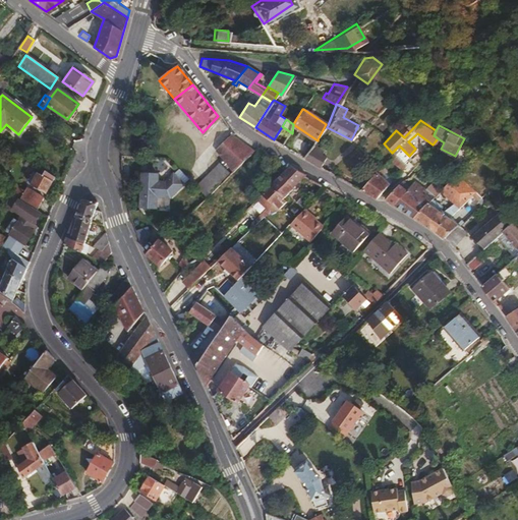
[(222,160),(240,142),(230,134),(215,150),(222,160)]
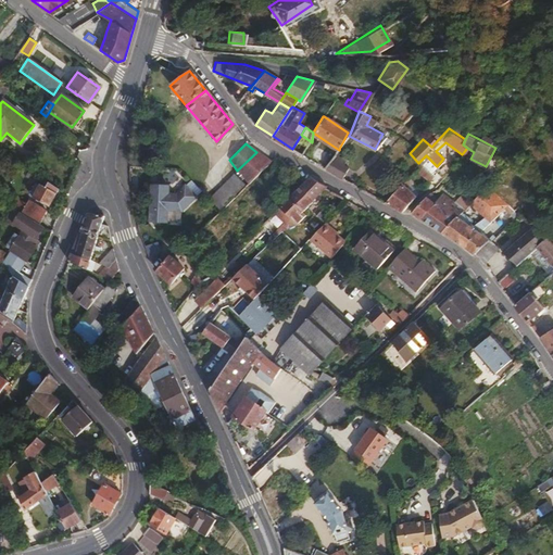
[(246,183),(268,161),(256,152),(237,171),(246,183)]
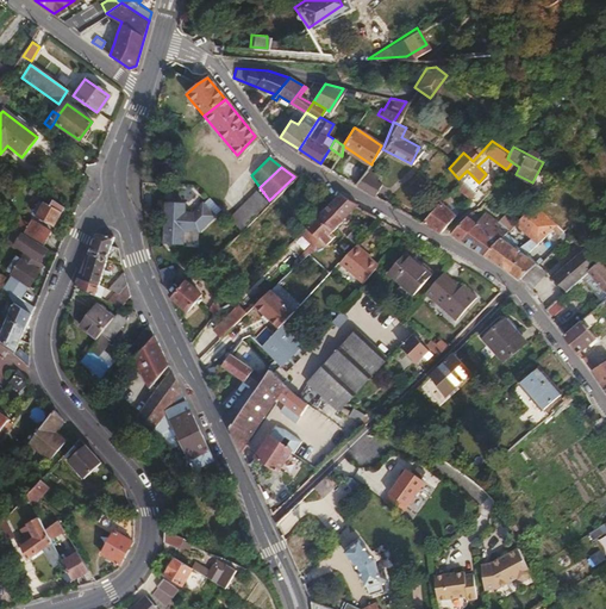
[(356,185),(374,196),(381,184),(375,179),(379,175),(368,169),(356,185)]
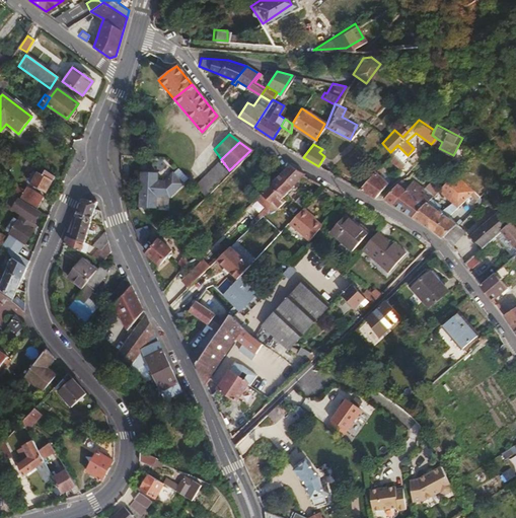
[(397,145),(390,152),(401,162),(408,155),(397,145)]
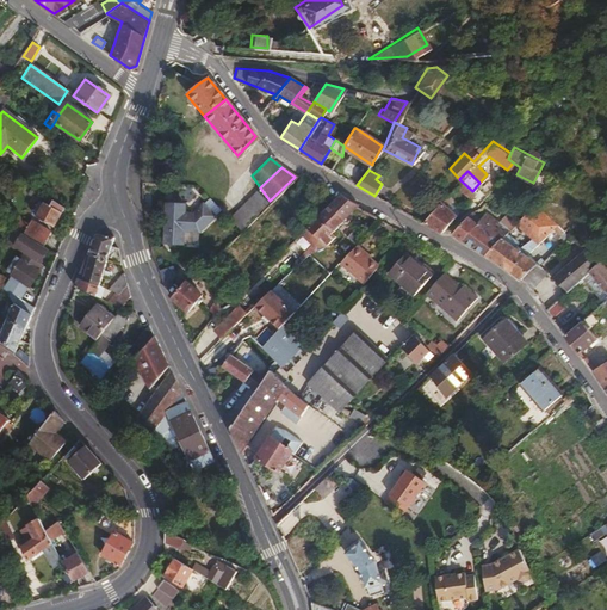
[(479,189),(485,193),(495,183),(490,177),(479,189)]
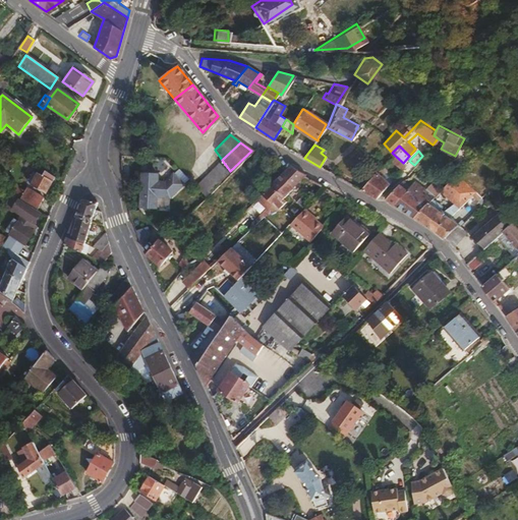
[(26,158),(18,152),(15,157),(23,163),(26,158)]
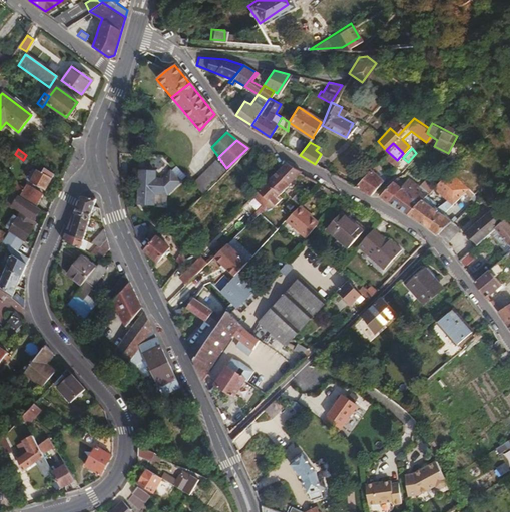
[(397,160),(386,150),(381,155),(394,167),(399,162),(397,160)]
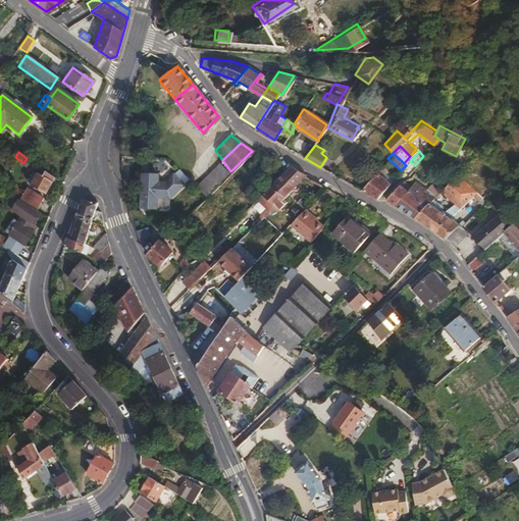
[(45,194),(55,177),(27,158),(23,163),(17,173),(31,184),(30,185),(45,194)]
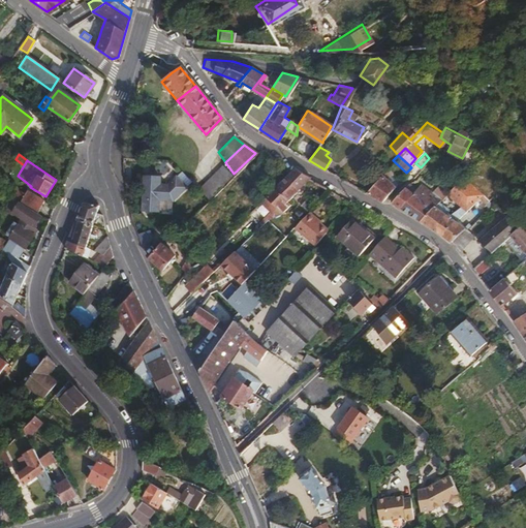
[(287,197),(309,176),(310,175),(295,165),(291,168),(275,185),(287,197)]
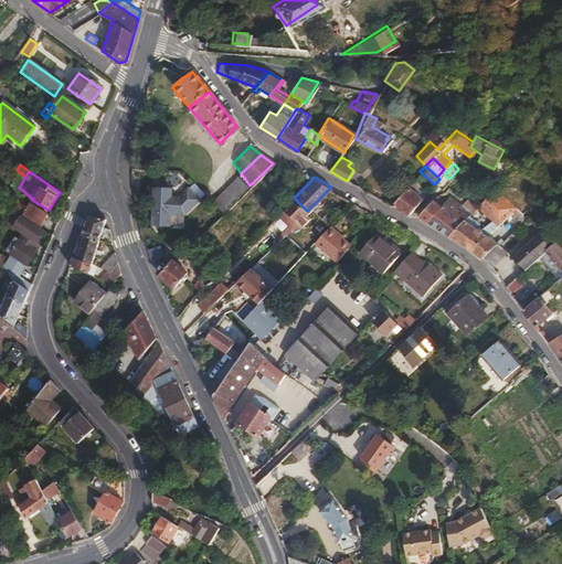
[(219,212),(244,188),(234,178),(209,203),(219,212)]
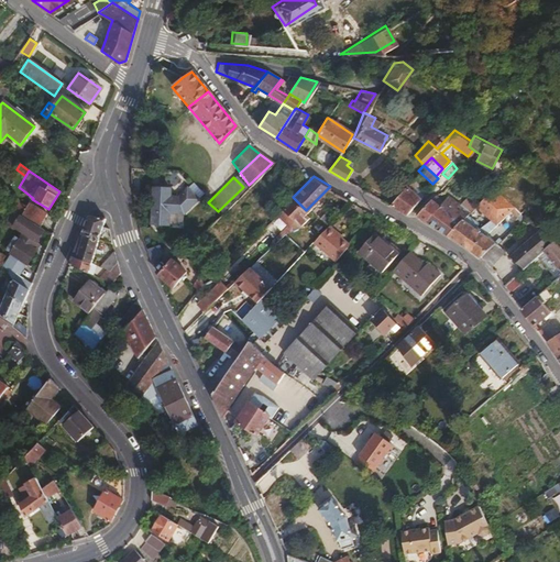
[(407,183),(387,204),(405,213),(409,209),(420,198),(409,186),(407,183)]
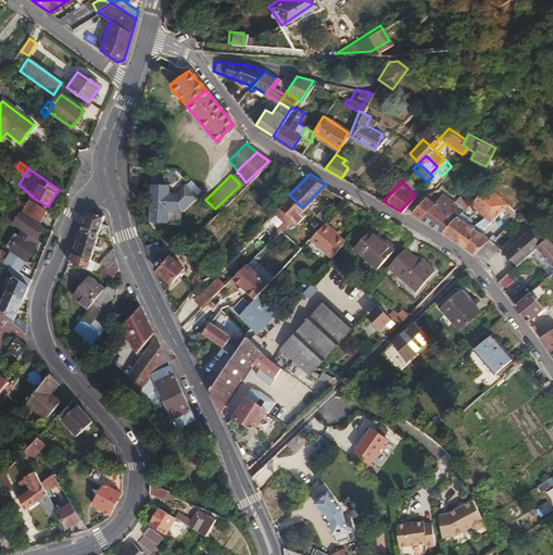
[(163,193),(163,186),(147,186),(148,222),(164,221),(163,209),(177,209),(195,196),(185,185),(171,193),(163,193)]
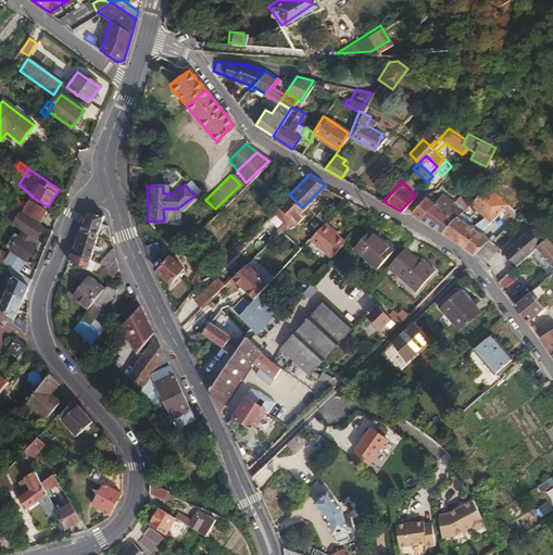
[(478,211),(495,192),(487,185),(468,202),(478,211)]
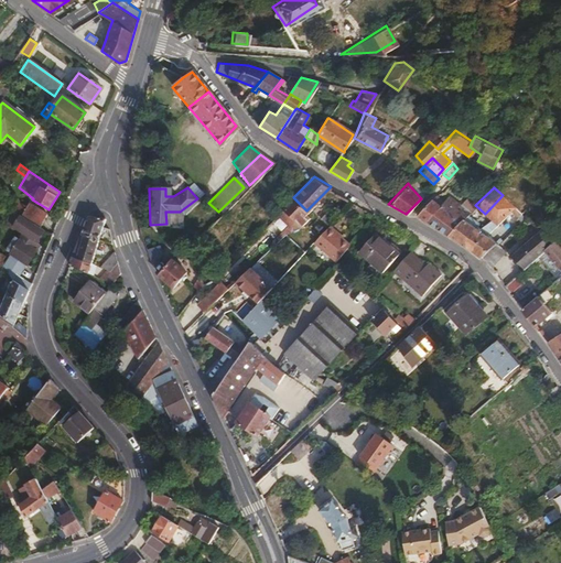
[(442,201),(434,194),(417,215),(427,222),(439,206),(460,223),(463,218),(470,212),(448,195),(442,201)]
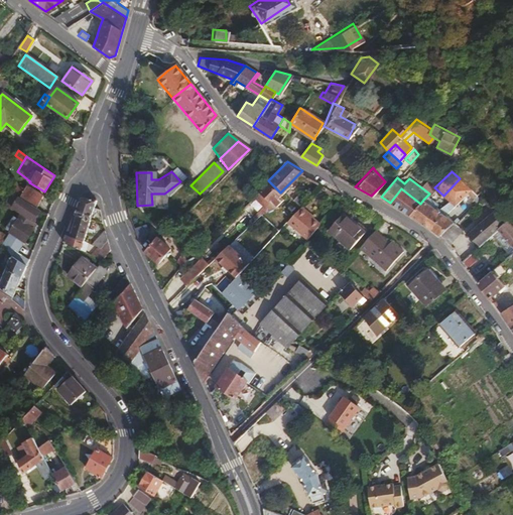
[(454,204),(471,188),(460,178),(443,196),(450,201),(454,204)]
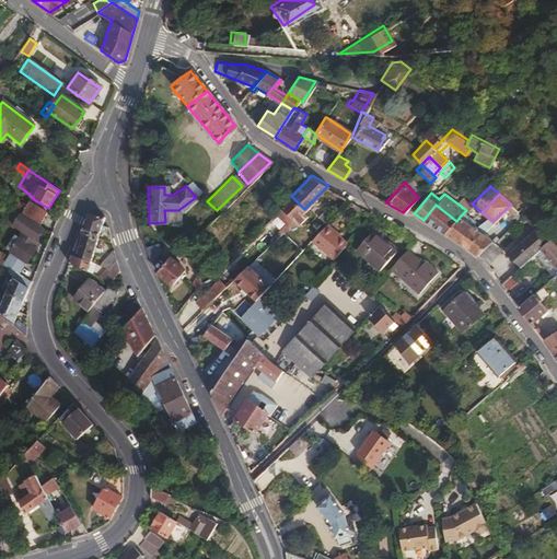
[(309,213),(304,209),(291,196),(281,205),(300,223),(305,217),(309,213)]
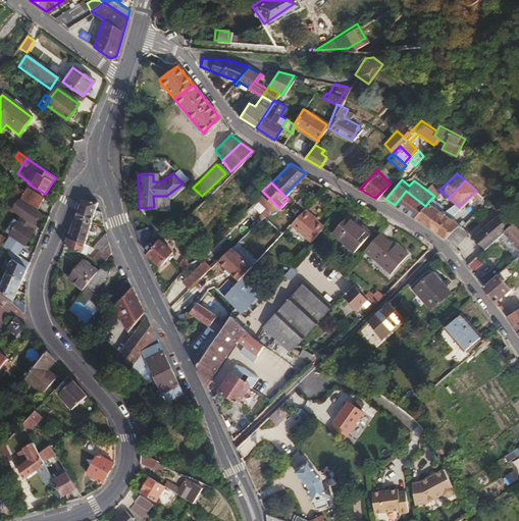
[(11,196),(35,209),(42,198),(26,188),(23,192),(16,188),(11,196)]
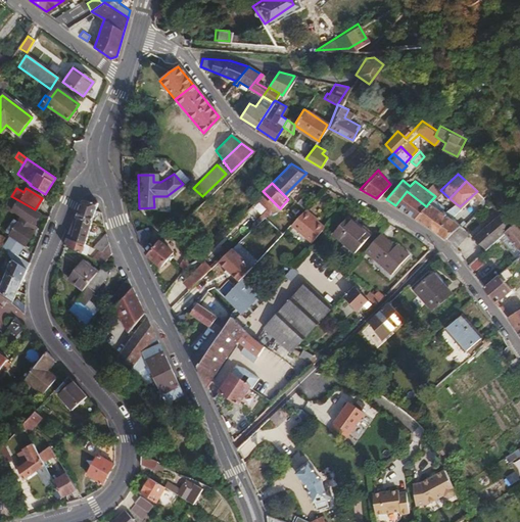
[(407,191),(395,205),(414,219),(426,206),(407,191)]
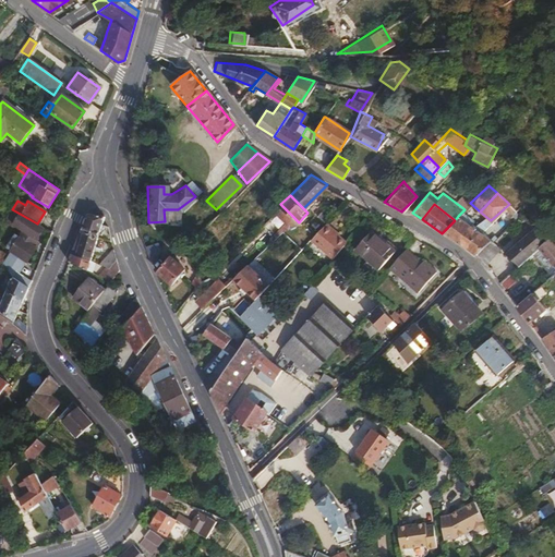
[(86,213),(80,230),(96,235),(99,223),(101,216),(86,213)]
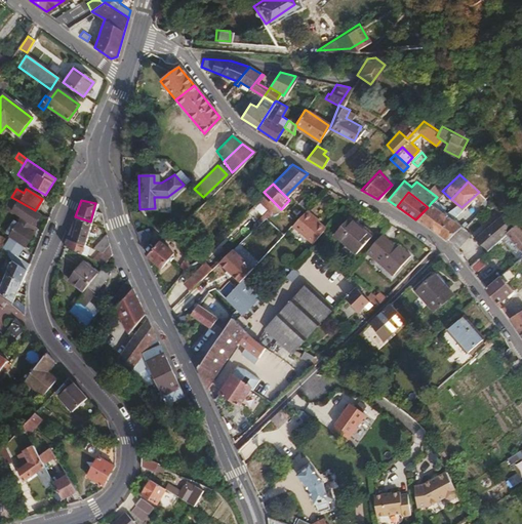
[(415,219),(428,227),(431,222),(441,211),(431,203),(428,207),(415,219)]
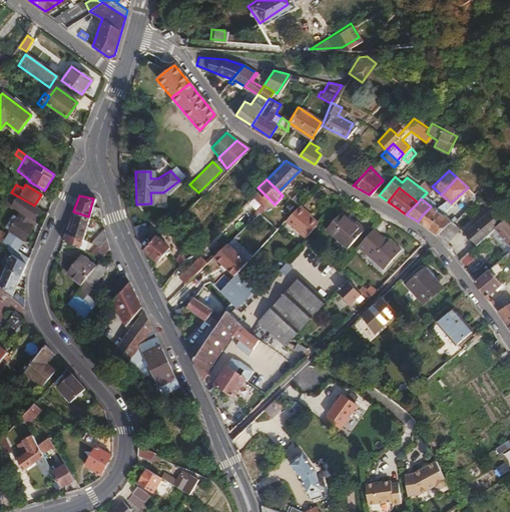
[(306,237),(318,222),(306,210),(307,209),(300,201),(292,209),(285,217),(306,237)]
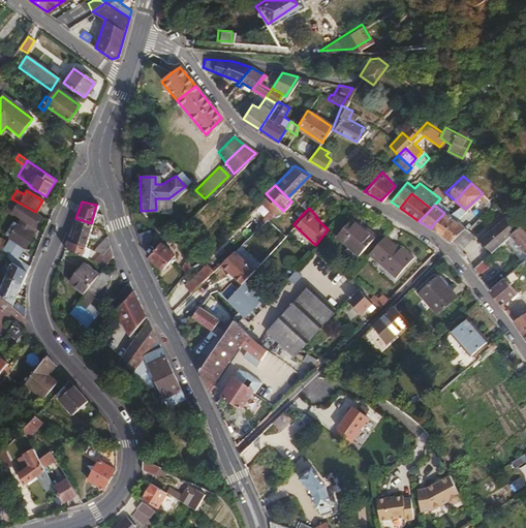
[(91,223),(103,227),(100,214),(94,212),(91,223)]
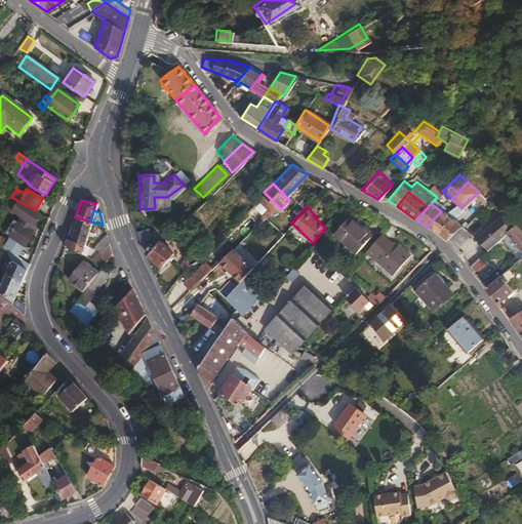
[(446,238),(459,224),(450,217),(453,213),(449,210),(447,211),(444,213),(441,211),(431,222),(428,227),(446,238)]
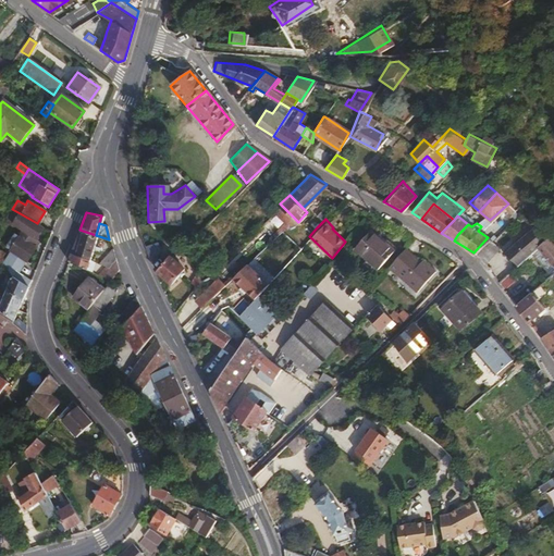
[(536,246),(546,236),(532,225),(502,252),(515,264),(536,246)]
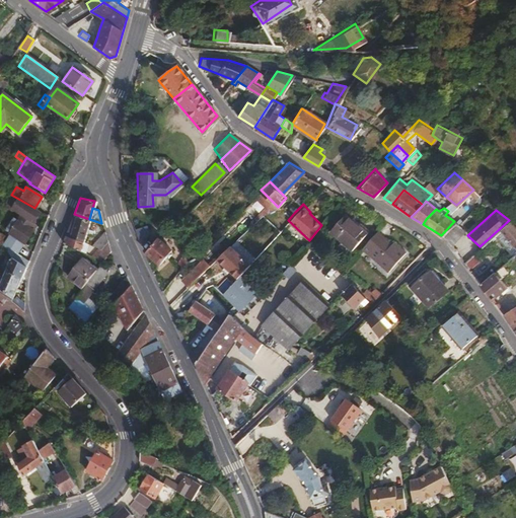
[(74,214),(66,235),(83,241),(89,219),(74,214)]
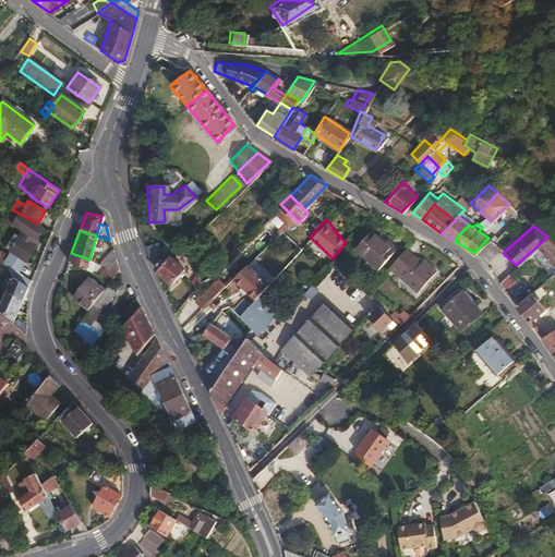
[(395,252),(387,245),(372,230),(357,246),(378,268),(395,252)]
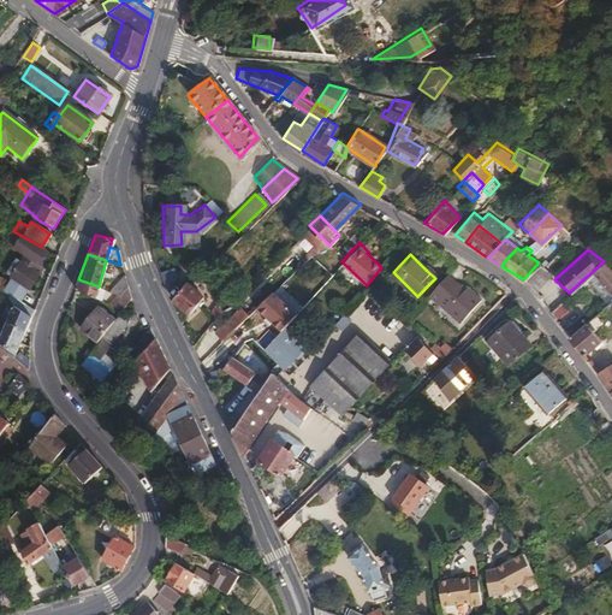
[(289,275),(307,295),(328,276),(310,255),(289,275)]
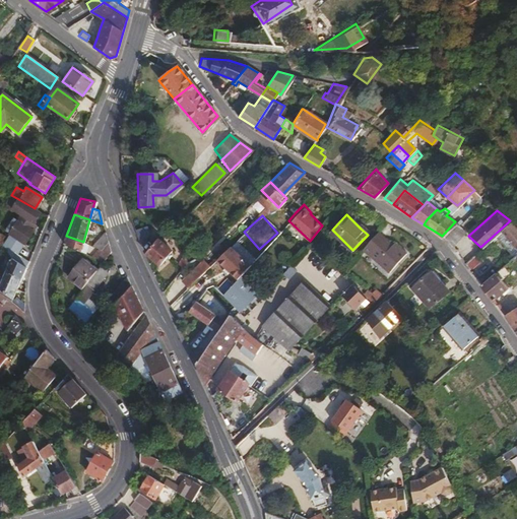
[(17,219),(8,233),(23,243),(33,229),(28,226),(31,222),(23,216),(20,221),(17,219)]
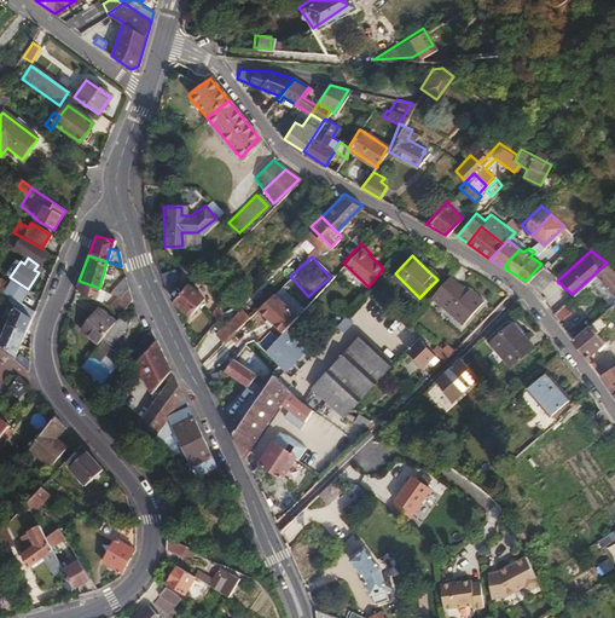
[(595,273),(614,296),(614,271),(607,263),(595,273)]
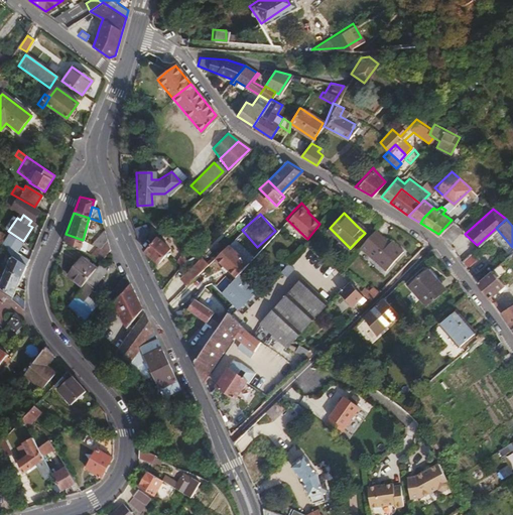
[(461,229),(454,221),(453,220),(452,220),(438,234),(447,242),(461,229)]
